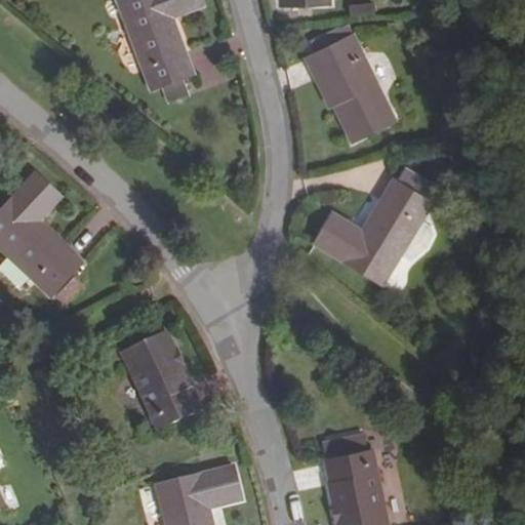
[(192,73),(171,17),(167,5),(178,0),(184,12),(203,5),(201,0),(119,0),(116,1),(150,90),(192,73)]
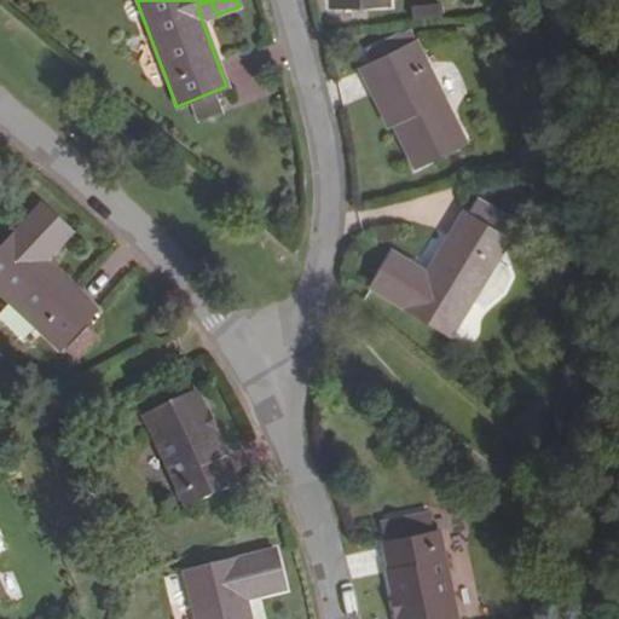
[(197,6),(202,21),(217,15),(210,0),(197,6)]
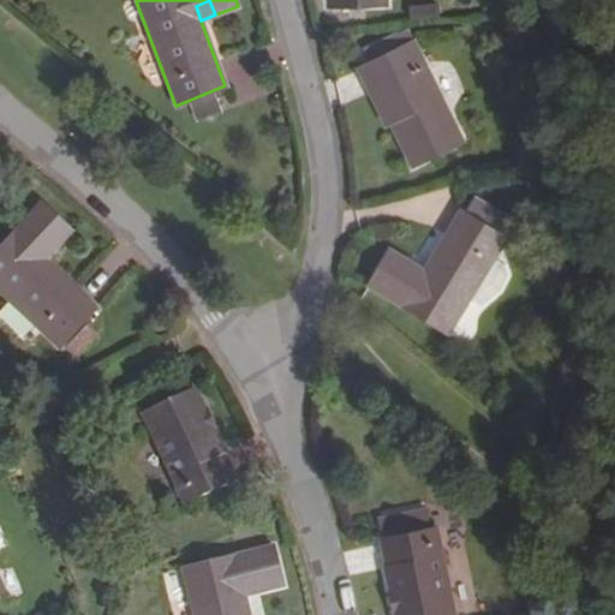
[(410,21),(436,19),(436,4),(408,5),(410,21)]
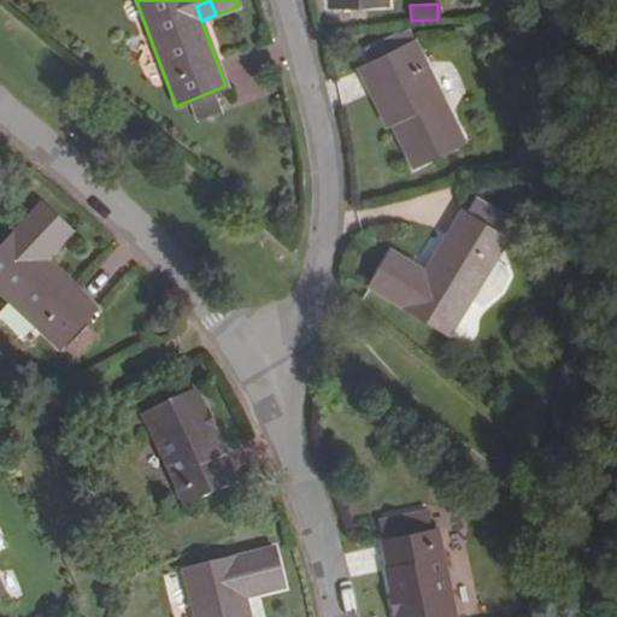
[(405,127),(397,131),(413,166),(463,142),(413,42),(374,62),(405,127)]
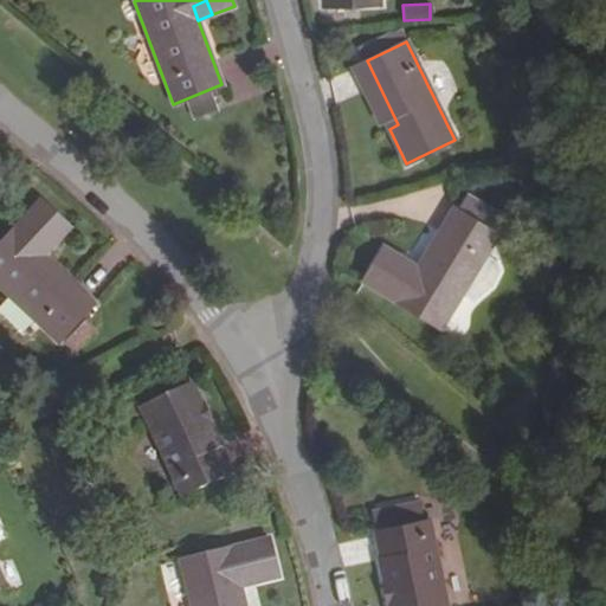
[(398,124),(367,60),(358,65),(389,129),(398,124)]
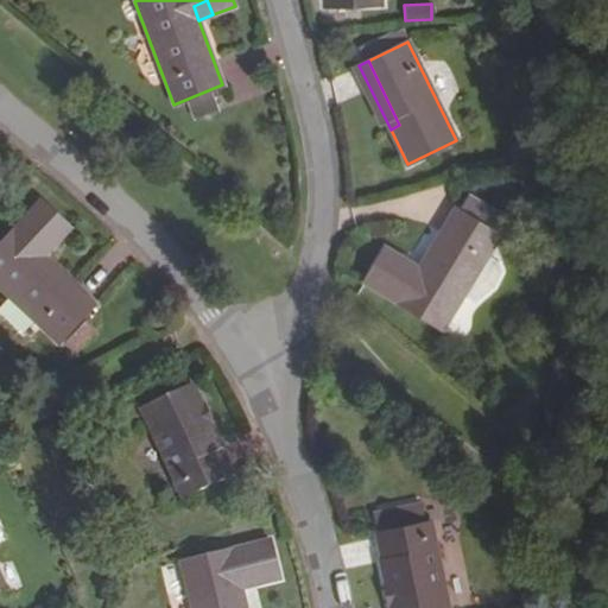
[(466,215),(474,202),(467,197),(457,211),(466,215)]
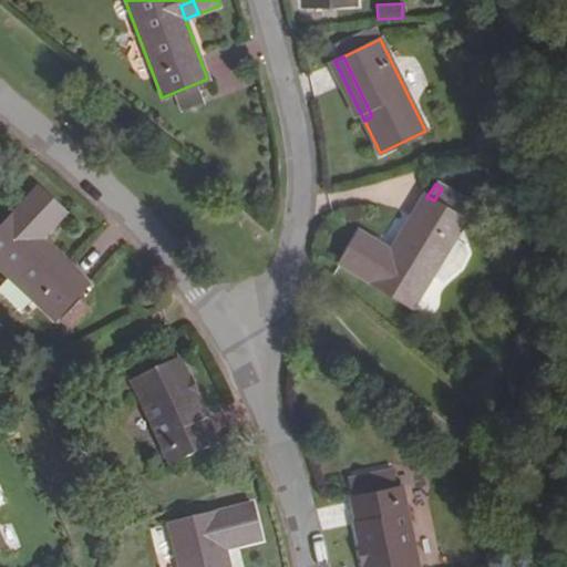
[(468,203),(442,188),(434,200),(426,197),(423,195),(390,250),(359,232),(339,265),(412,308),(431,278),(454,239),(465,220),(463,219),(460,217),(468,203)]
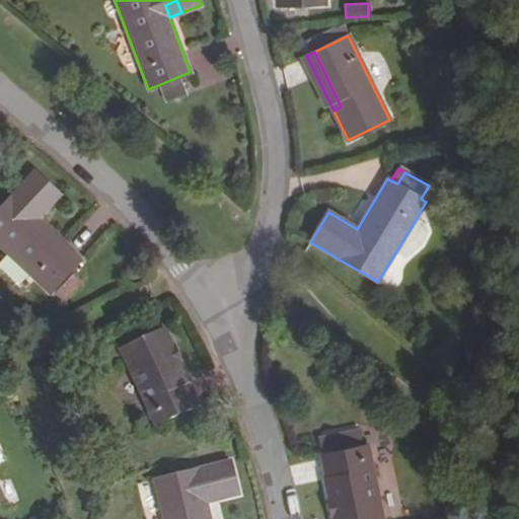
[(0,210),(0,248),(50,295),(80,261),(38,221),(60,196),(34,173),(0,210)]
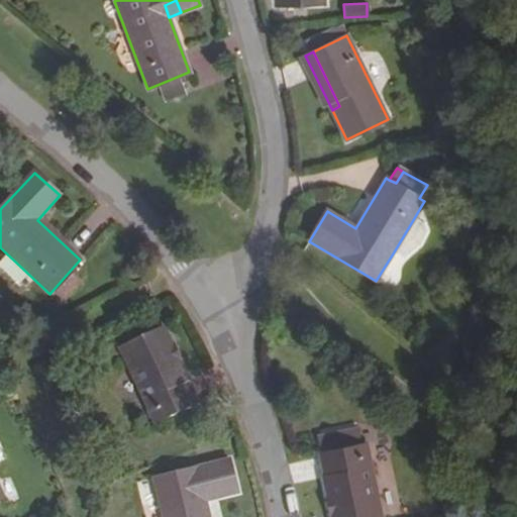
[(430,187),(427,185),(419,198),(422,200),(430,187)]
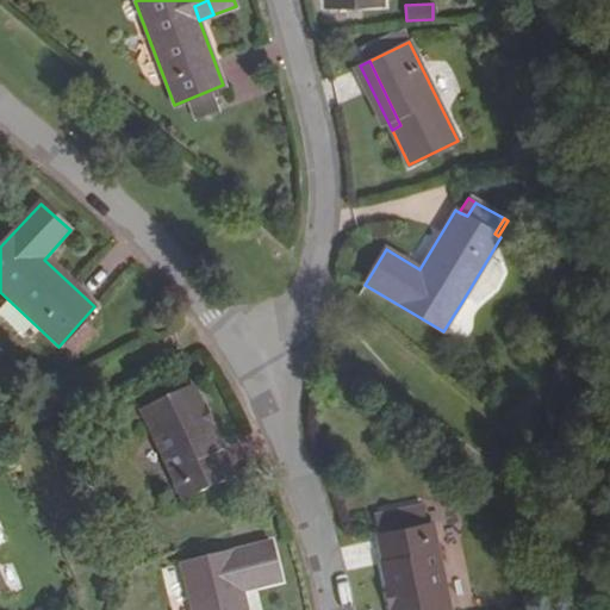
[(499,265),(489,257),(464,299),(475,305),(495,286),(503,274),(499,265)]
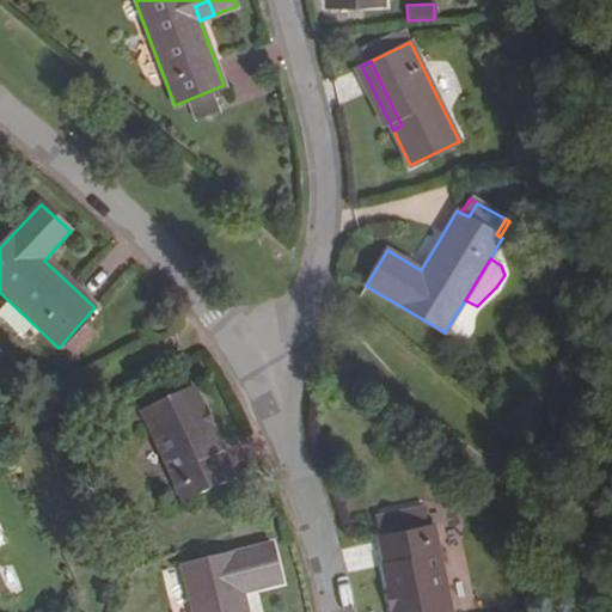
[(142,414),(183,501),(236,476),(195,390),(142,414)]
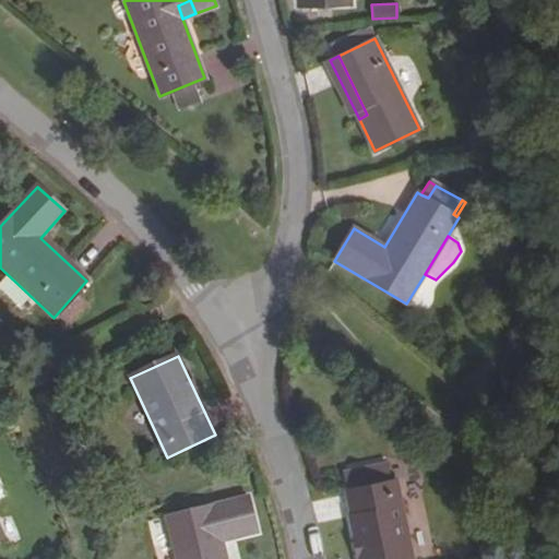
[(388,477),(384,462),(341,471),(344,486),(388,477)]
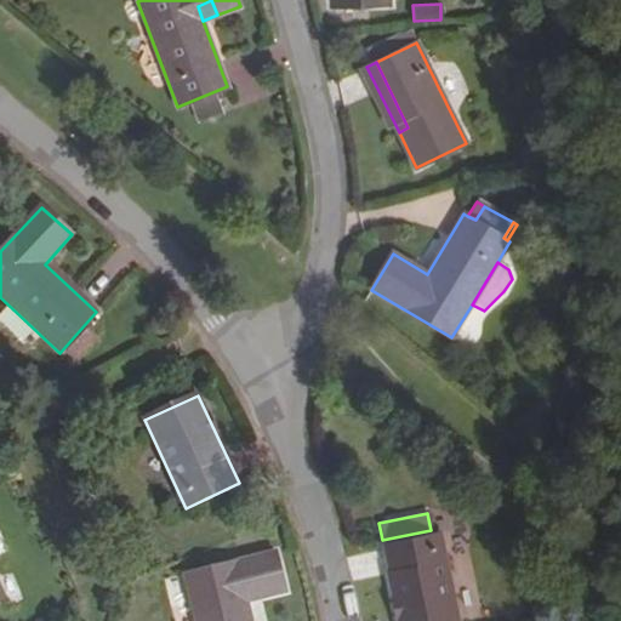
[(459,620),(440,534),(383,546),(398,620),(459,620)]
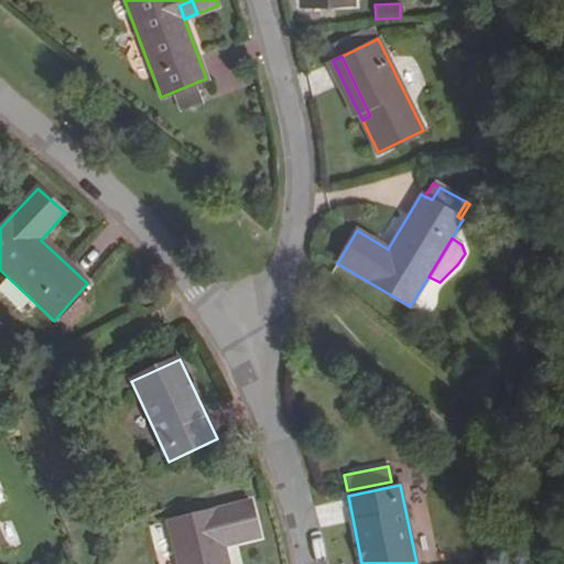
[(259,539),(250,501),(166,523),(176,563),(228,563),(225,548),(259,539)]
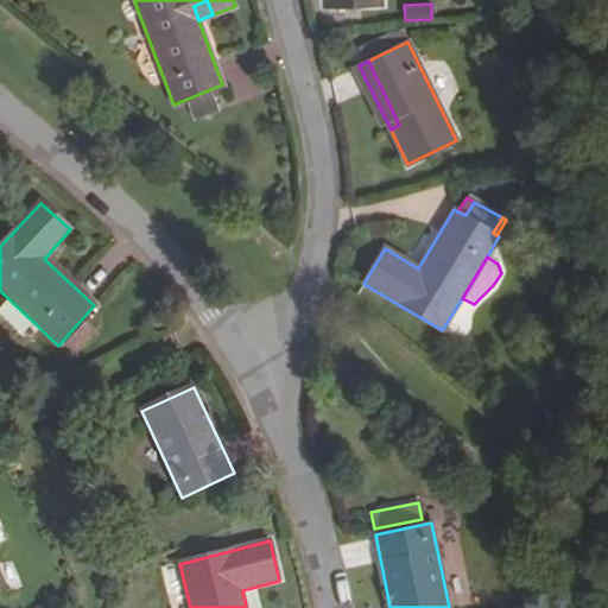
[(162,567),(169,594),(184,589),(176,563),(162,567)]
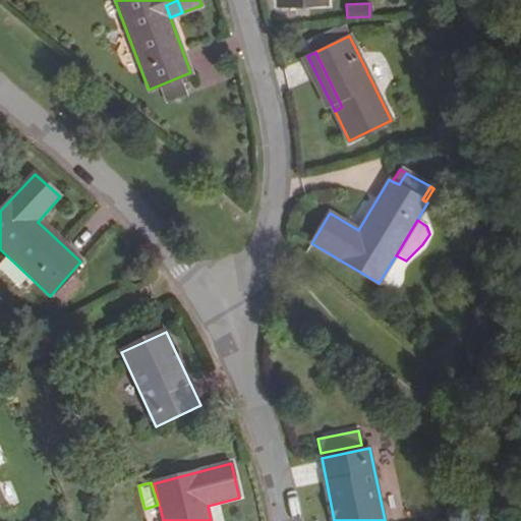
All buildings are outlined.
